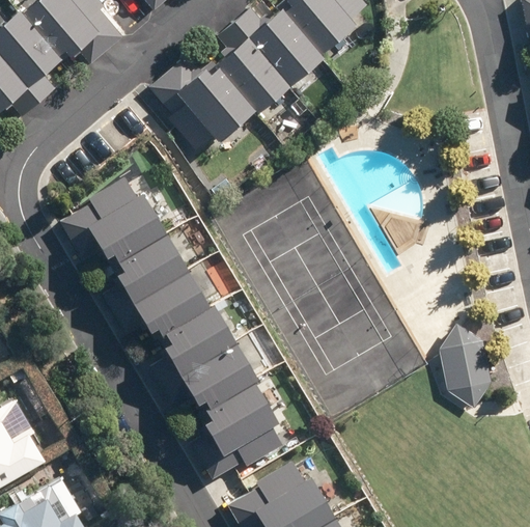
[(123,31),(95,0),(28,0),(22,5),(79,70),(123,31)]
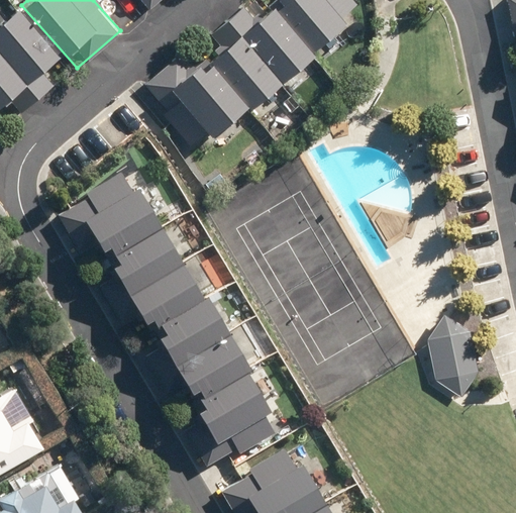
[(123,0),(142,22),(169,0),(123,0)]
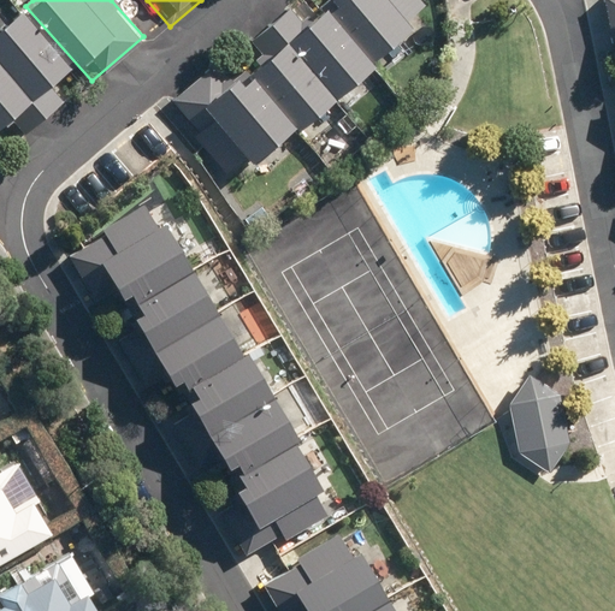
[(331,0),(326,4),(378,61),(414,30),(408,24),(426,7),(420,0),(331,0)]
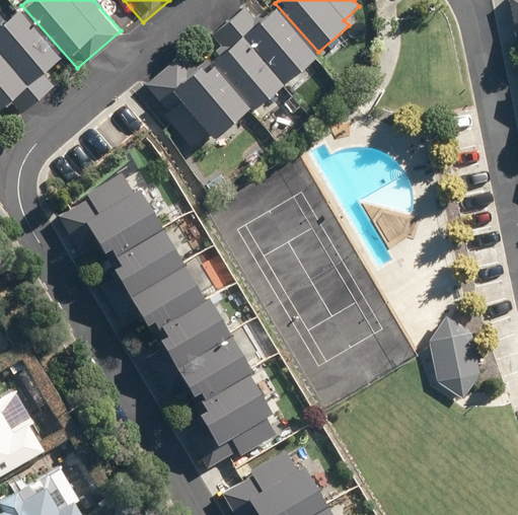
[(517,0),(509,0),(517,39),(517,0)]
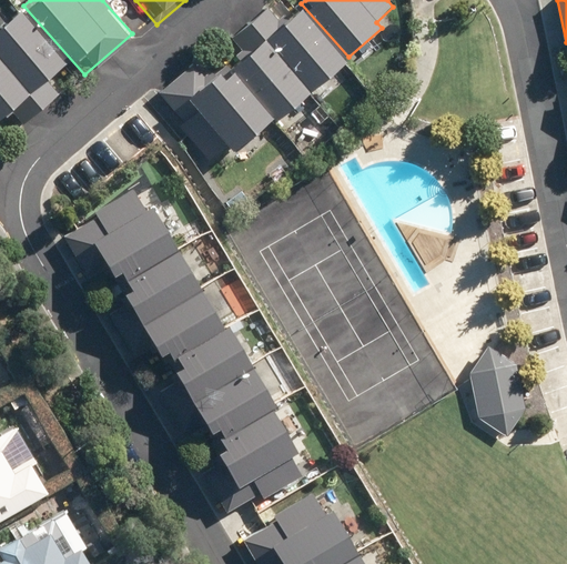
[(348,57),(301,3),(281,21),(270,8),(252,24),(263,38),(311,91),(348,57)]
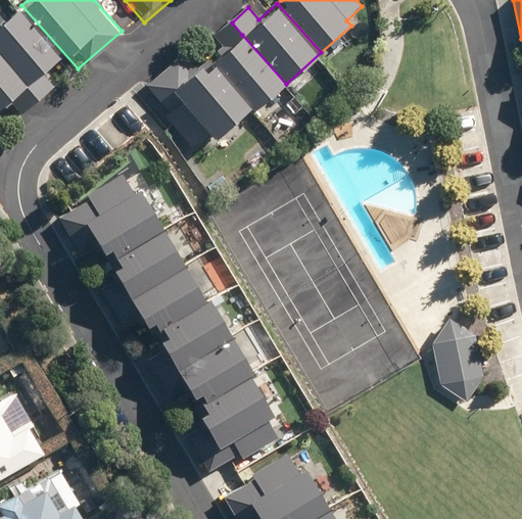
[(0,52),(40,102),(78,68),(21,5),(0,25),(0,52)]
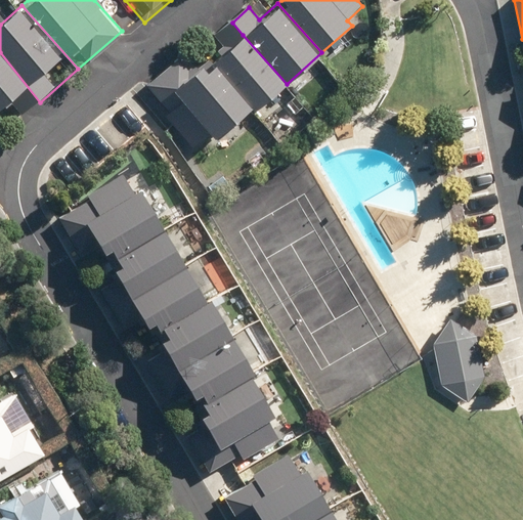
[(243,35),(232,23),(215,38),(225,50),(212,62),(255,112),(287,84),(243,35)]
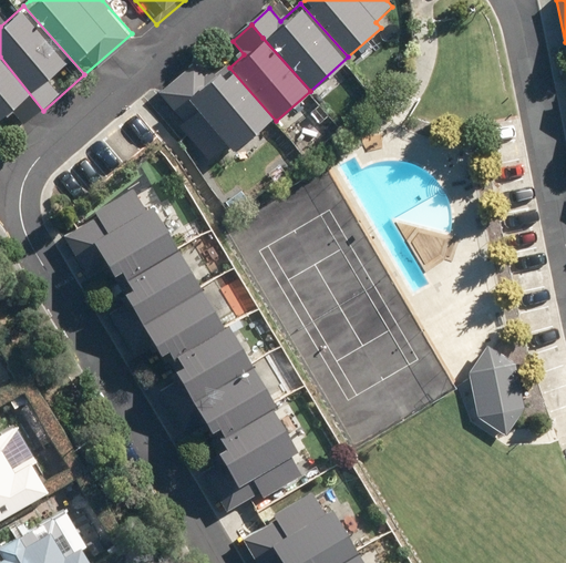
[(0,115),(9,108),(24,126),(43,111),(0,57),(0,115)]
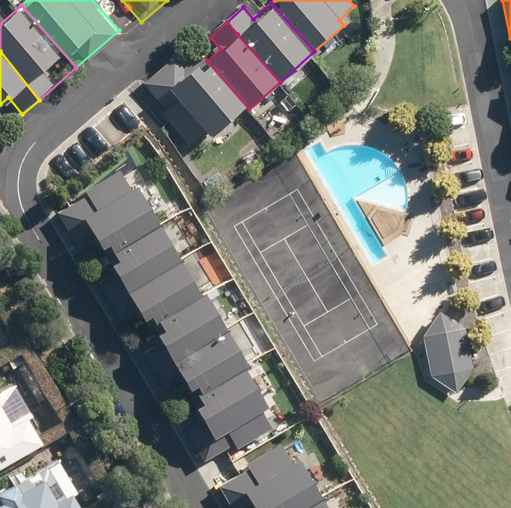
[(207,61),(204,58),(185,74),(173,60),(142,88),(199,153),(249,109),(207,61)]
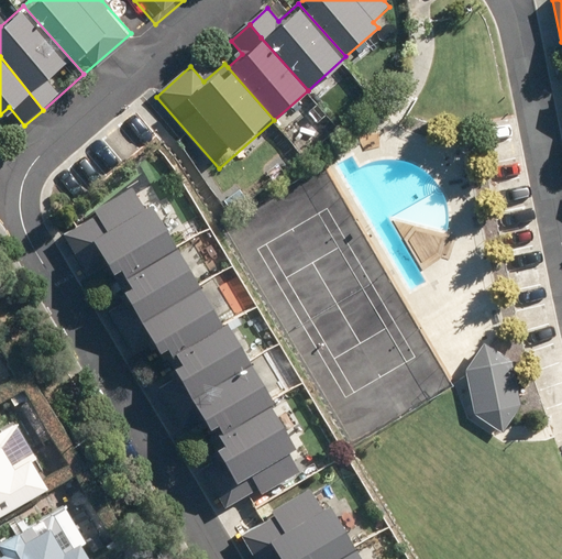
[(135,185),(95,211),(98,218),(66,238),(81,263),(100,252),(111,272),(120,267),(125,277),(174,248),(135,185)]
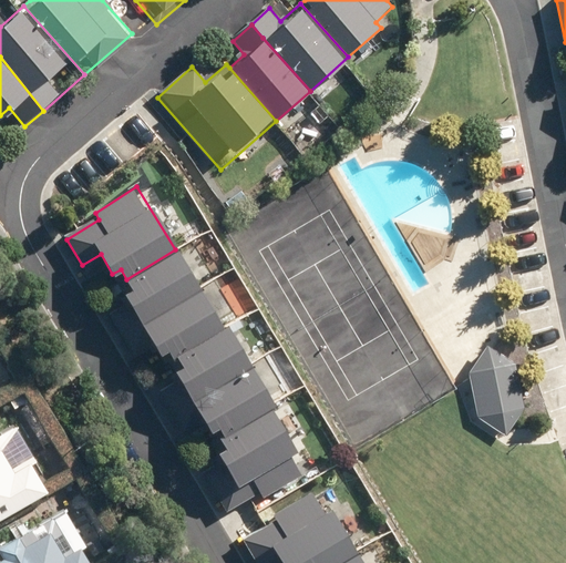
[(198,287),(175,249),(126,279),(132,288),(123,294),(141,323),(198,287)]
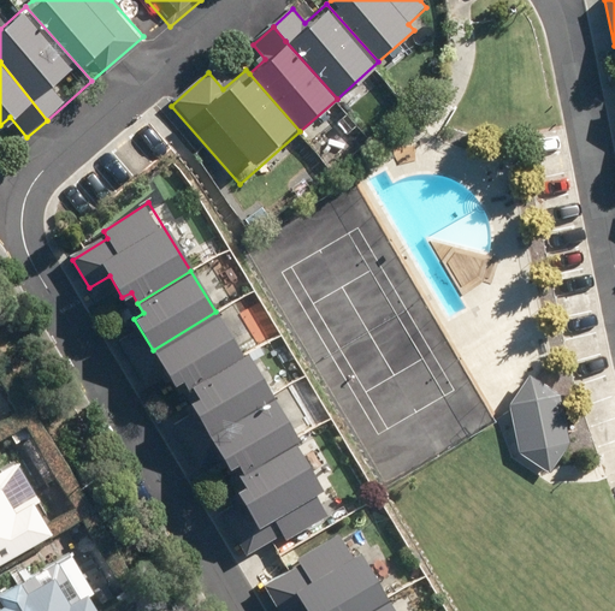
[(249,353),(258,346),(241,320),(226,328),(216,312),(153,350),(173,385),(182,380),(188,390),(194,386),(243,356),(249,353)]
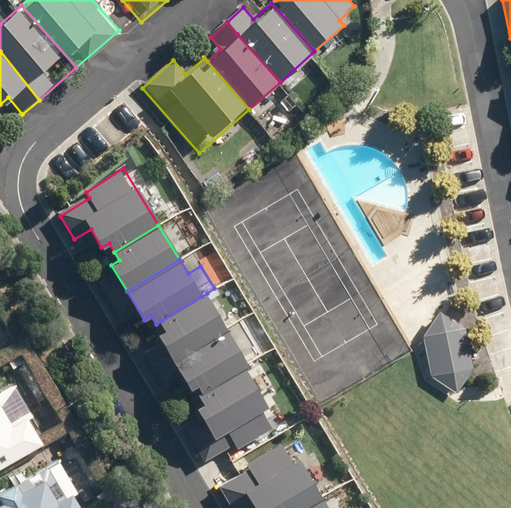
[(207,293),(202,296),(161,321),(165,329),(156,335),(173,362),(223,331),(228,328),(207,293)]
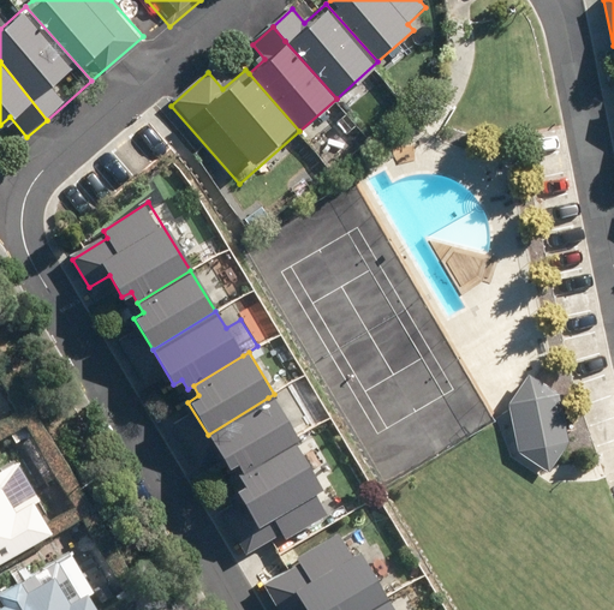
[(570,444),(560,398),(531,377),(512,408),(522,455),(549,473),(570,444)]
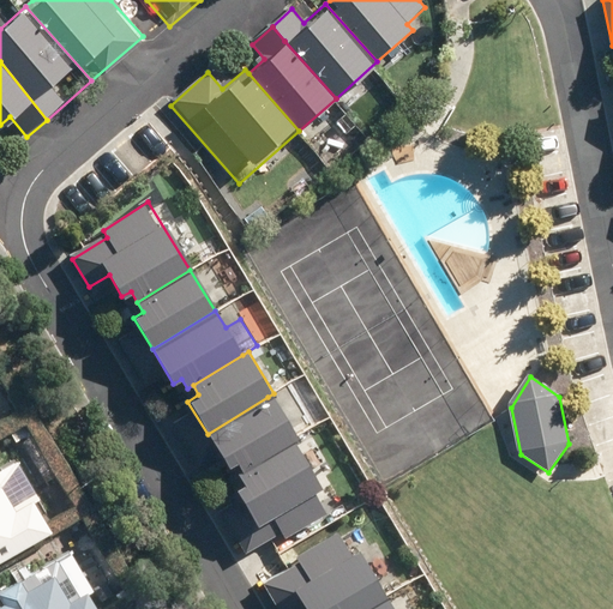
[(268,397),(208,434),(228,468),(238,463),(244,472),(294,441),(301,438),(274,393),(268,397)]
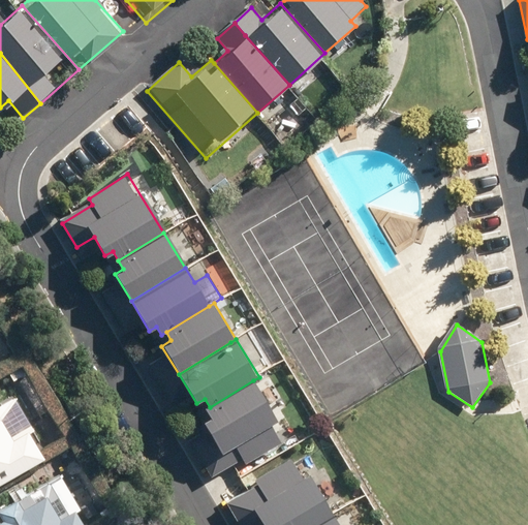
[(278,421),(253,380),(210,407),(206,409),(210,417),(203,422),(222,454),(235,446),(247,466),(282,445),(271,426),(278,421)]
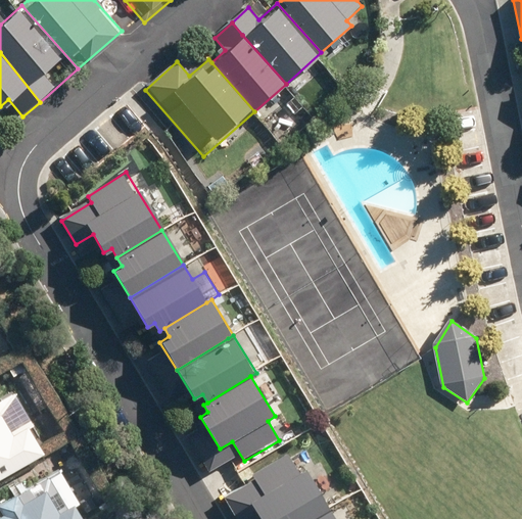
[(0,480),(42,457),(8,396),(0,400),(0,480)]
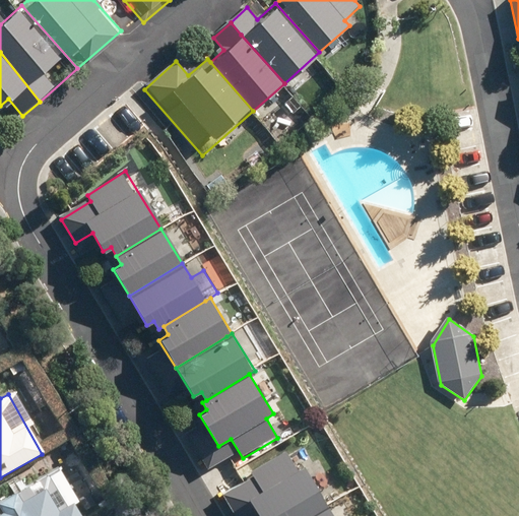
[(245,515),(256,509),(260,515),(313,515),(330,506),(300,453),(293,458),(288,450),(251,472),(255,480),(226,497),(237,515),(245,515)]
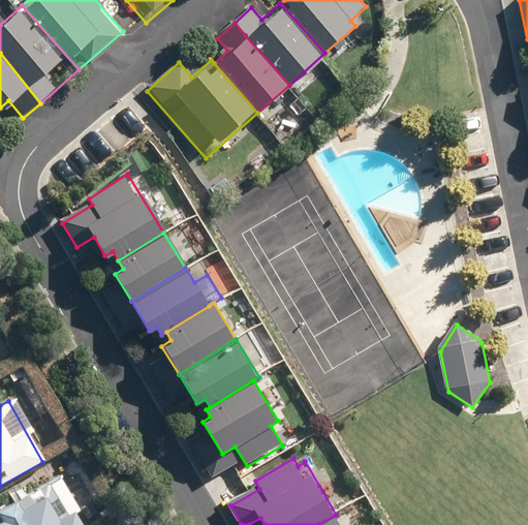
[(83,524),(76,515),(83,512),(61,475),(0,511),(0,510),(0,524),(83,524)]
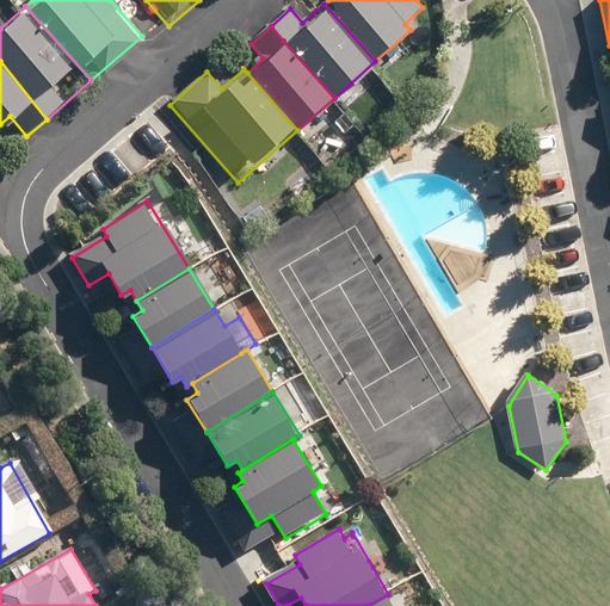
[(394,604),(388,594),(368,605),(425,605),(417,591),(394,604)]
